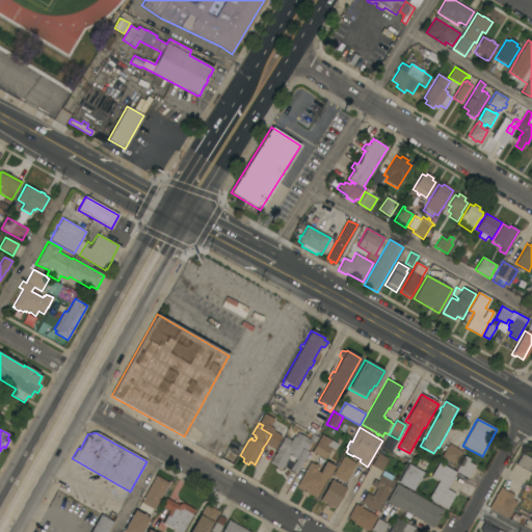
[(309,440),(310,437),(307,435),(309,432),(318,437),(315,443),(312,442),(307,451),(308,451),(308,450),(310,451),(296,474),(290,471),(296,459),(289,456),(282,470),(269,462),(284,436),(291,441),(293,436),(295,436),(297,433),(309,440)]
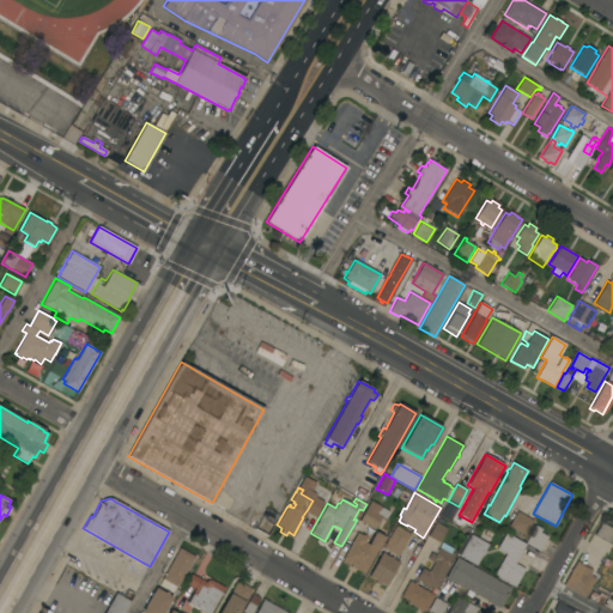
[(384,535),(364,575),(351,568),(351,565),(350,564),(349,565),(344,563),(344,560),(341,560),(357,533),(363,535),(363,534),(366,536),(365,538),(366,539),(365,542),(368,544),(375,532),(358,522),(370,501),(389,511),(384,521),(381,519),(377,526),(380,532),(384,535)]
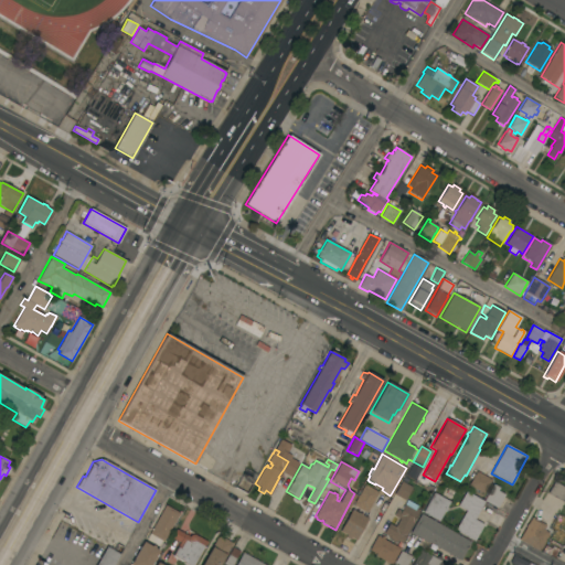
[(491,480),(483,493),(468,486),(476,471),(491,480)]
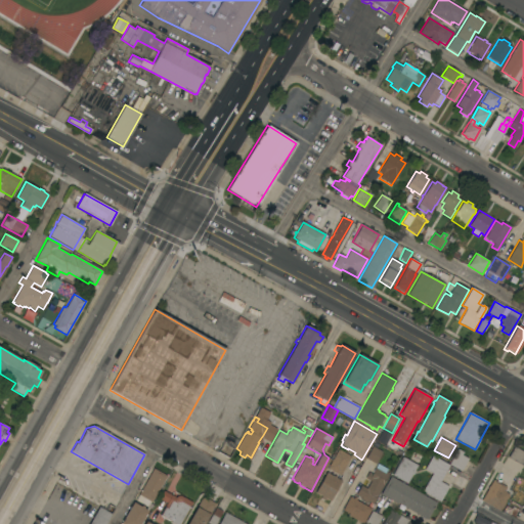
[(382,451),(376,464),(365,459),(373,446),(382,451)]
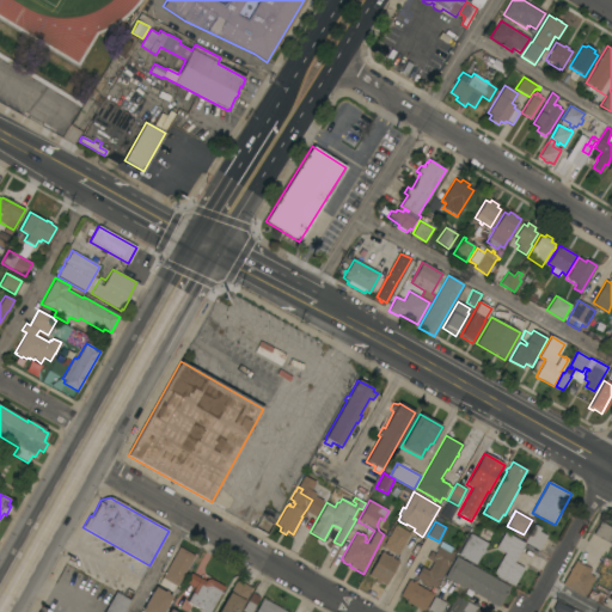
[(593,534),(600,521),(611,528),(611,542),(611,544),(593,534)]
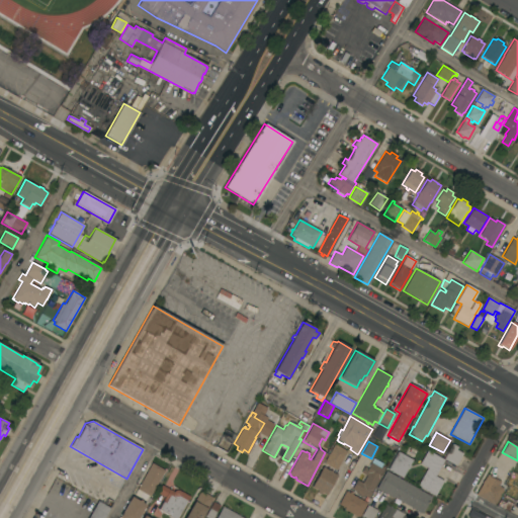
[(456,465),(443,459),(452,443),(458,447),(456,450),(462,453),(456,465)]
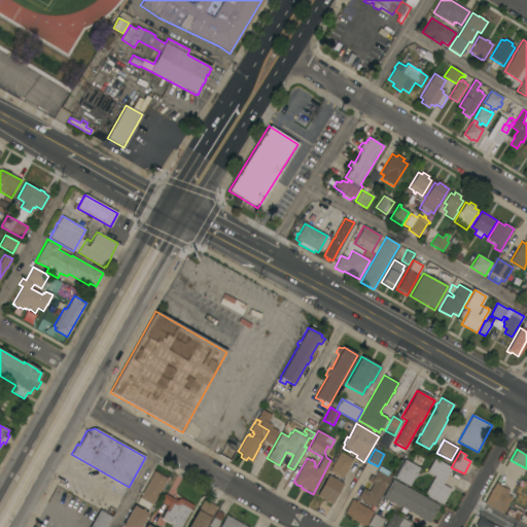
[(342,479),(329,471),(330,470),(329,470),(340,453),(341,453),(353,459),(342,479)]
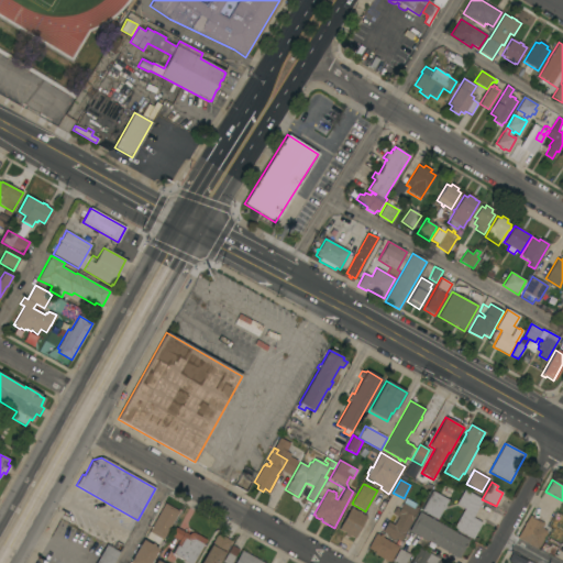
[(453,529),(464,509),(456,505),(464,489),(483,499),(473,518),(482,522),(473,539),(453,529)]
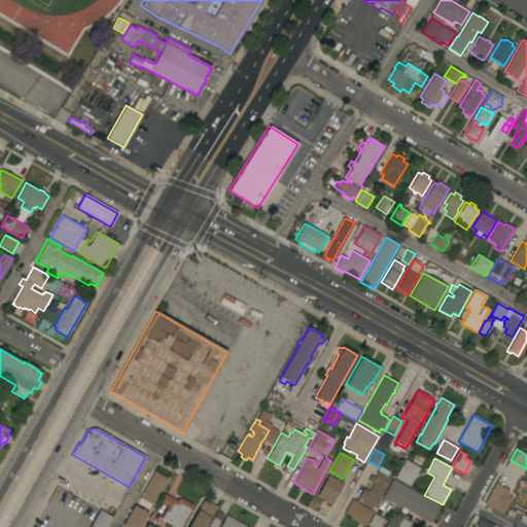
[(405,459),(420,468),(417,473),(415,478),(414,478),(410,486),(394,478),(405,459)]
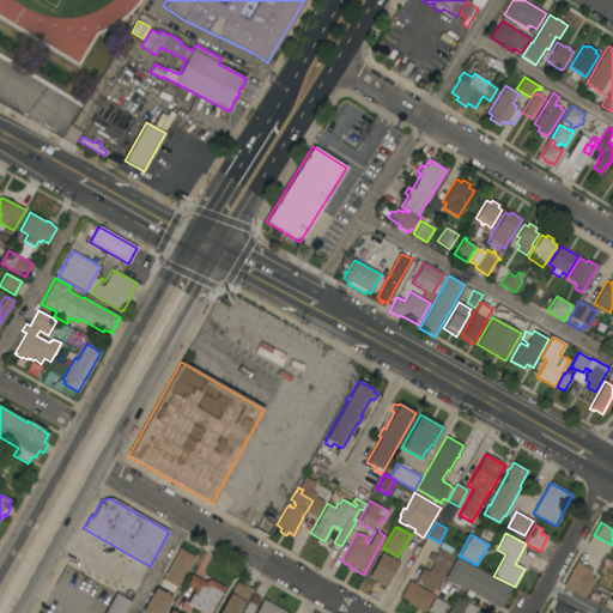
[(441,581),(441,582),(439,583),(439,582),(436,590),(430,587),(429,588),(422,584),(423,582),(416,578),(422,568),(429,572),(434,563),(426,559),(431,552),(435,554),(442,542),(453,548),(451,552),(455,554),(441,581)]
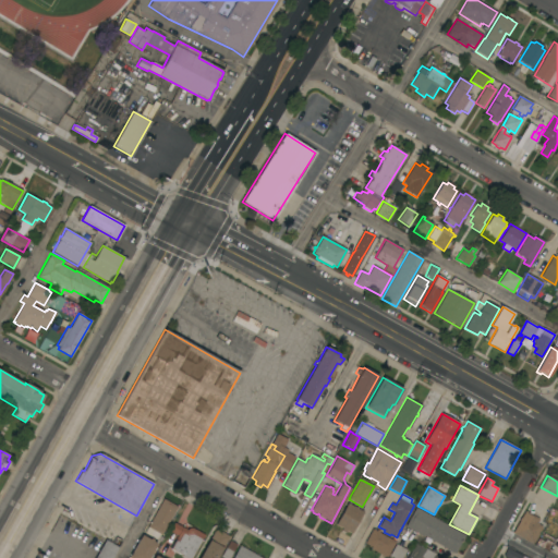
[(161,535),(160,534),(157,540),(144,533),(162,499),(177,507),(161,535)]
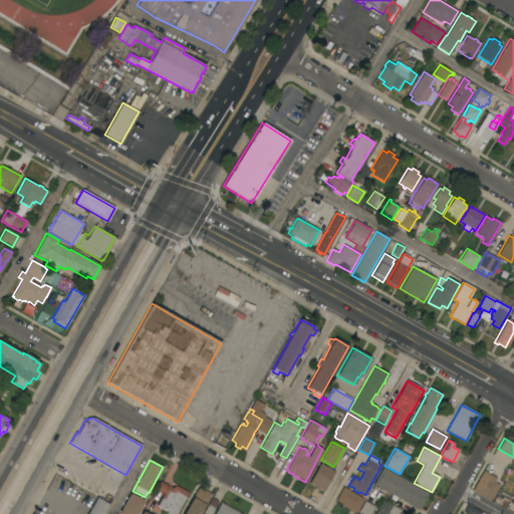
[(320,464),(327,468),(328,467),(330,468),(330,467),(333,469),(332,471),(334,472),(323,491),(319,489),(318,491),(314,489),(315,487),(309,484),(320,464)]
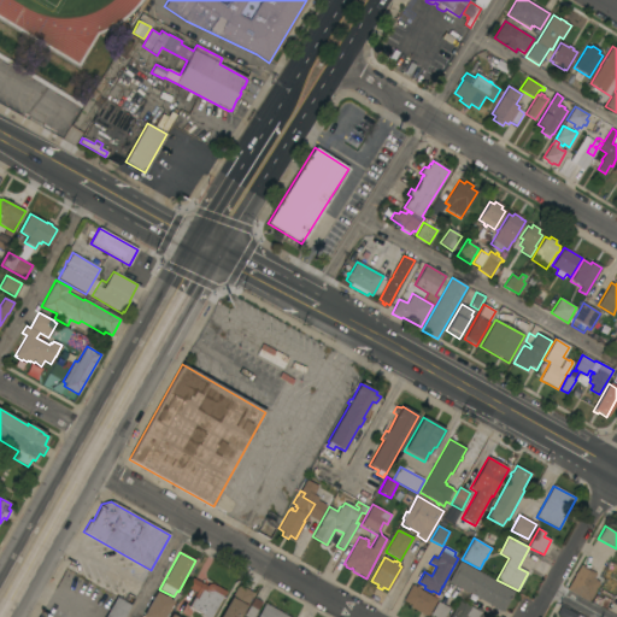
[(513,592),(503,612),(468,593),(466,593),(447,582),(459,562),(513,592)]
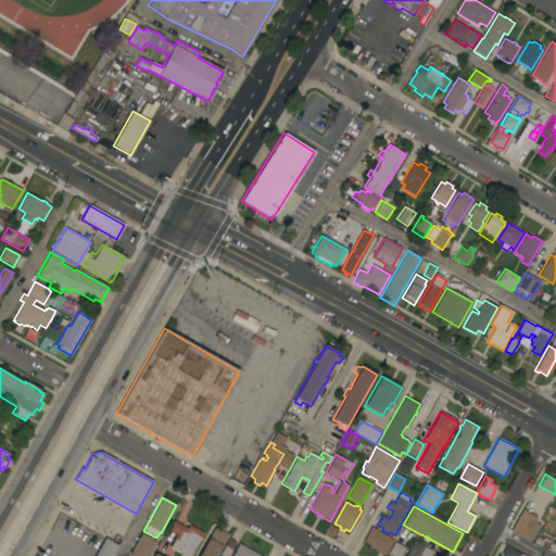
[(510,531),(518,519),(517,518),(518,516),(519,516),(522,509),(536,517),(534,520),(536,521),(535,522),(540,525),(530,542),(510,531)]
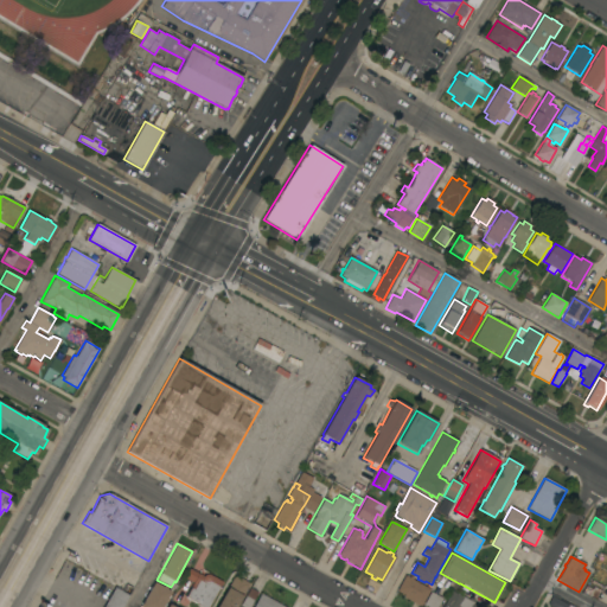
[(209,575),(222,582),(208,606),(199,606),(197,606),(198,605),(185,596),(193,583),(184,579),(190,568),(203,576),(204,575),(208,575),(209,575)]
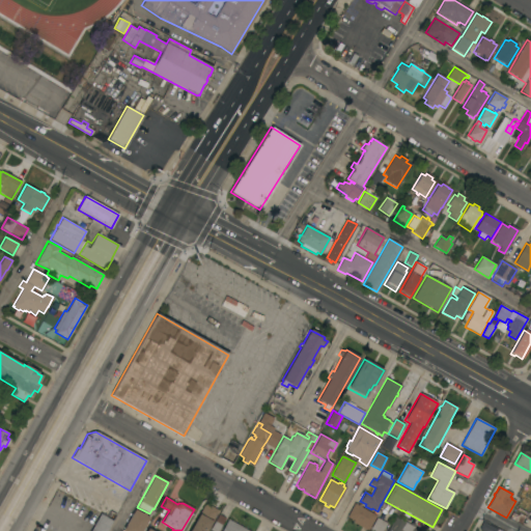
[(145,530),(147,528),(152,530),(189,530),(205,503),(218,510),(205,530),(145,530)]
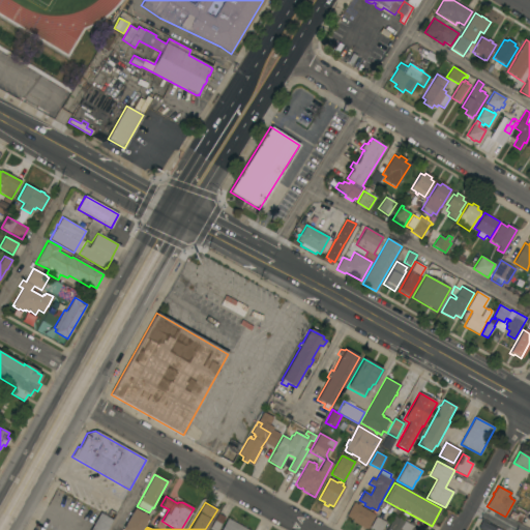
[(366,529),(352,522),(353,520),(346,516),(354,503),(357,504),(357,503),(360,505),(359,506),(375,514),(366,529)]
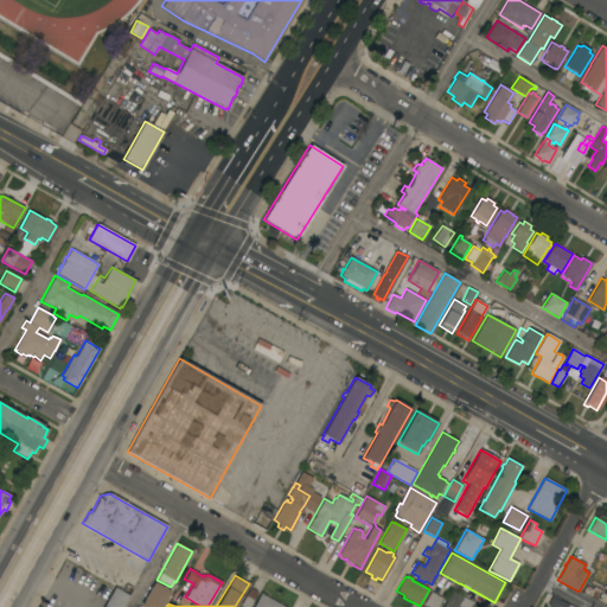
[(153,582),(163,587),(164,586),(167,588),(166,589),(171,592),(161,606),(141,606),(140,606),(153,582)]
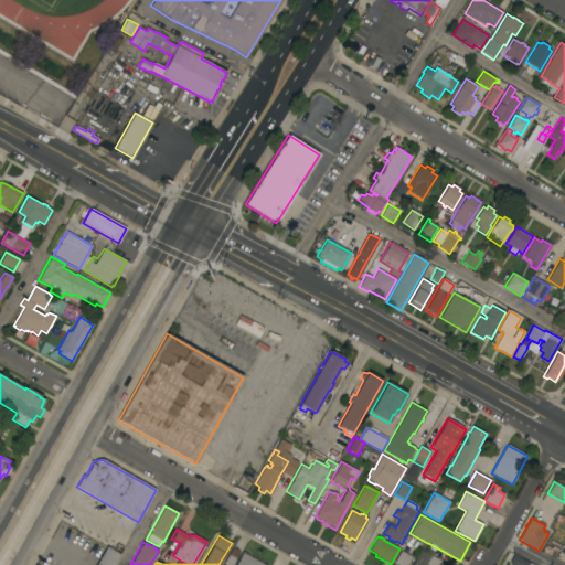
[(95,564),(106,546),(119,554),(113,564),(95,564)]
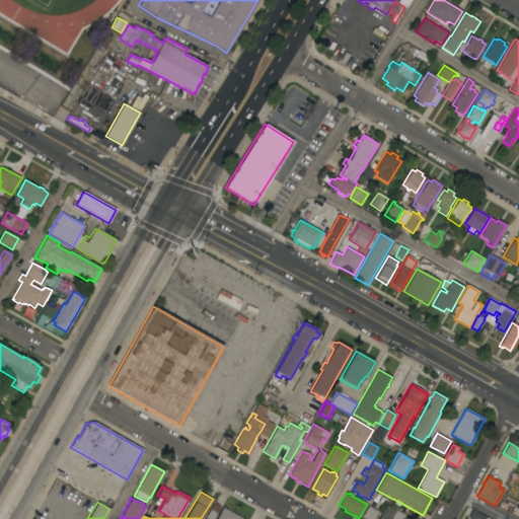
[(212,518),(205,518),(214,503),(220,507),(212,518)]
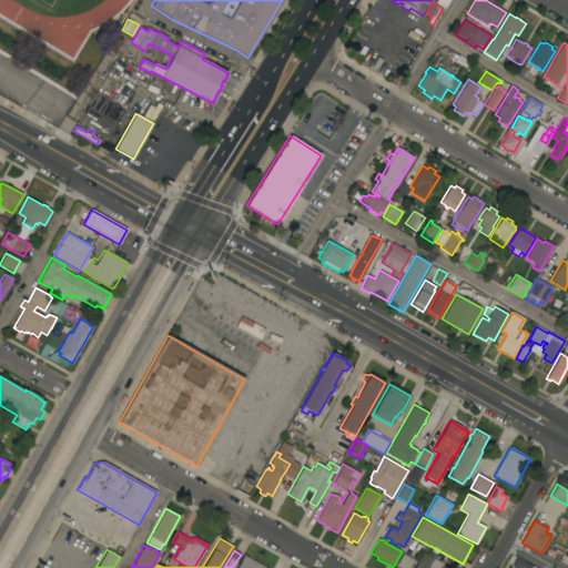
[(408,567),(401,567),(396,566),(403,554),(414,560),(408,567)]
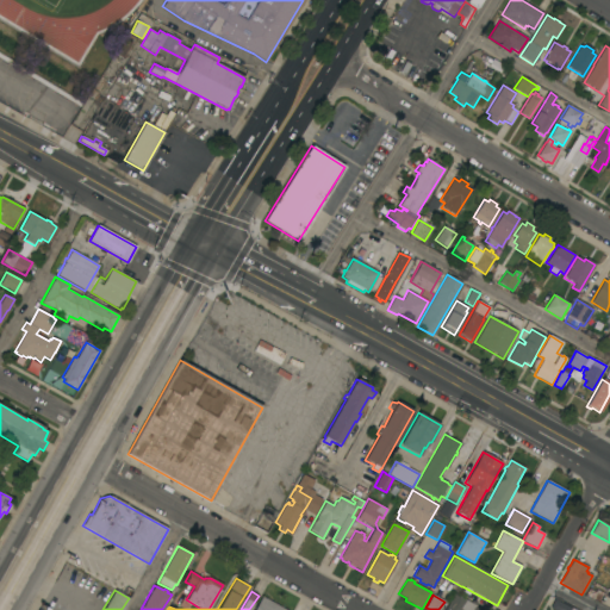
[(444,609),(454,595),(464,601),(465,599),(475,605),(474,608),(478,609),(444,609)]
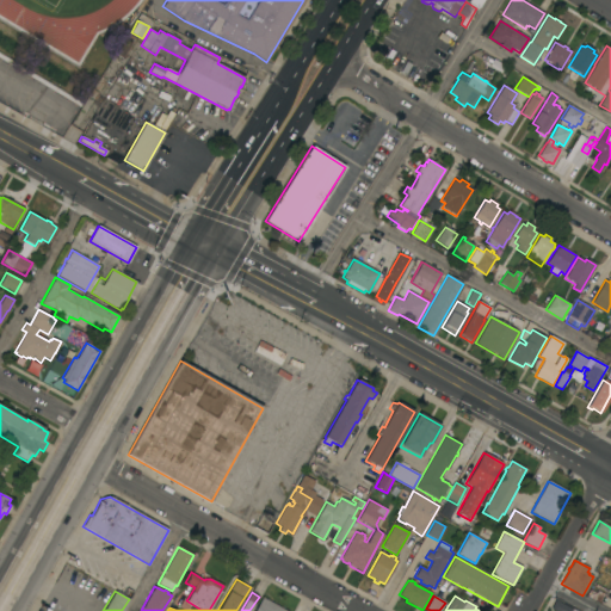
[(254,610),(263,598),(287,610),(254,610)]
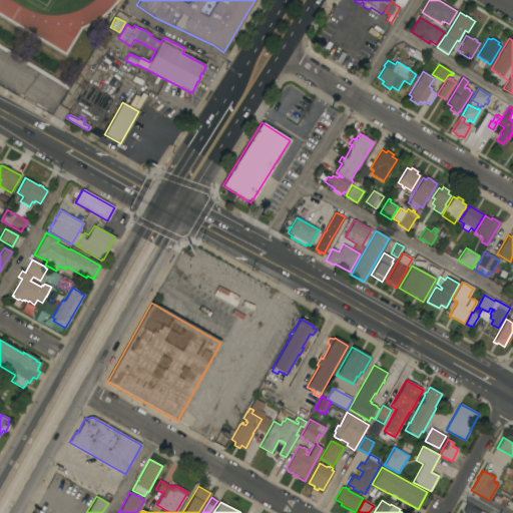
[(465,512),(462,511),(466,504),(479,511),(480,511),(483,512),(465,512)]
